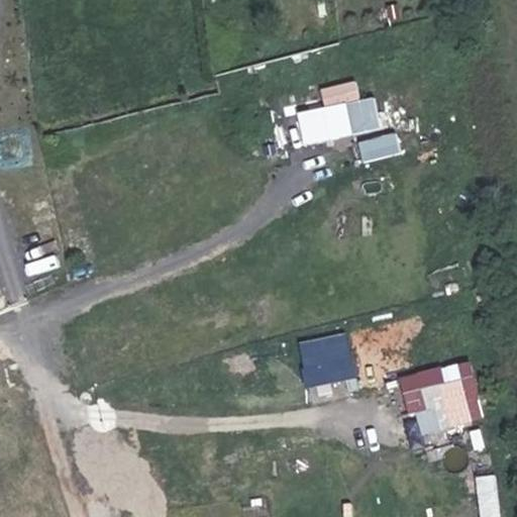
[(376,96),(365,98),(359,79),(323,88),(327,107),(347,102),(354,133),(383,126),(376,96)]
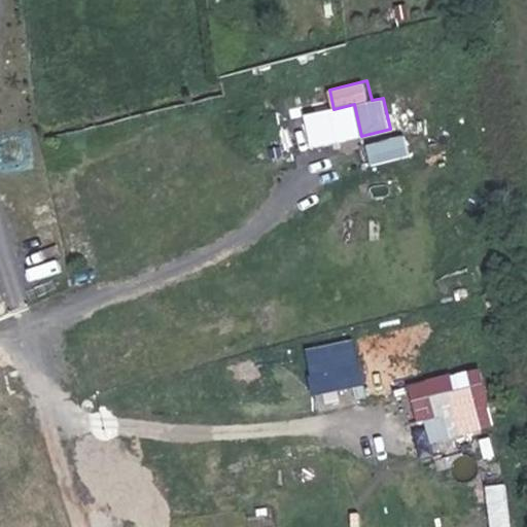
[(306,112),(311,146),(341,142),(337,107),(306,112)]
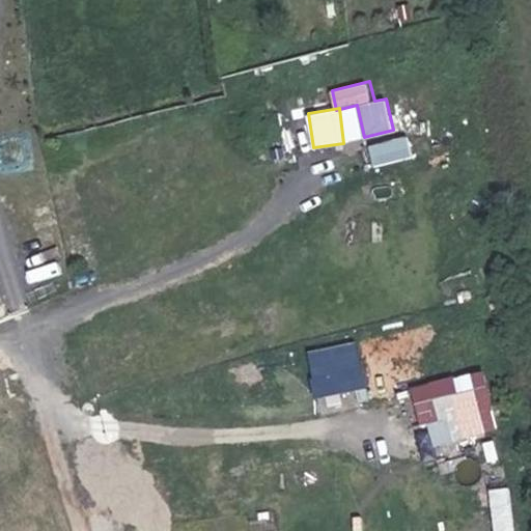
[(356,340),(307,352),(312,376),(362,365),(356,340)]
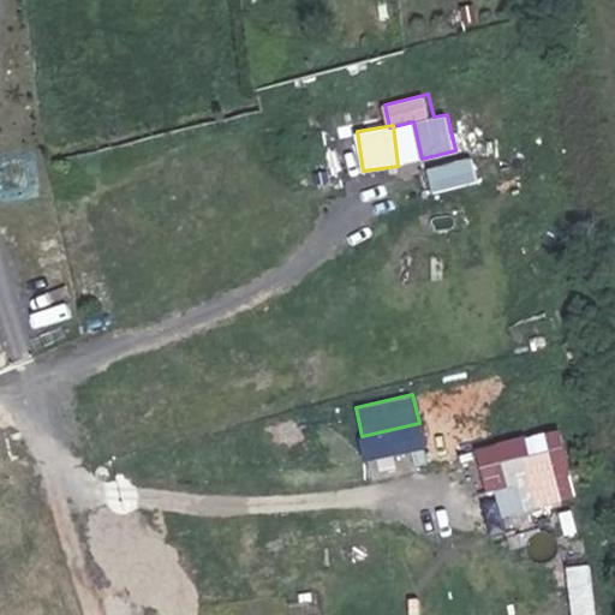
[(365,461),(427,448),(422,425),(360,439),(365,461)]
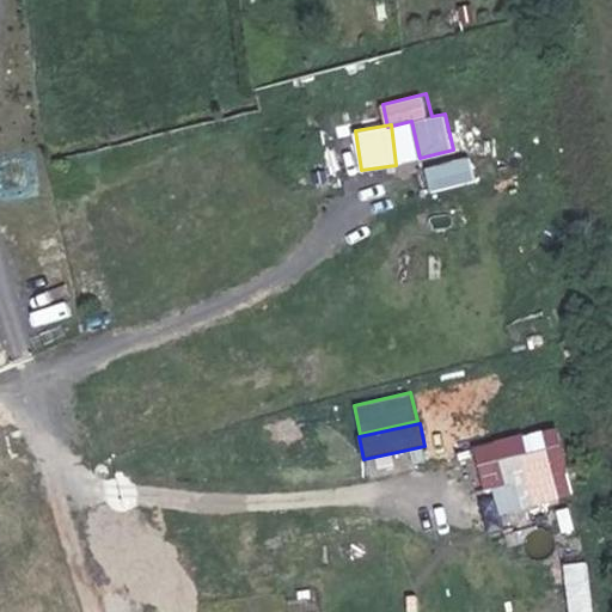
[(475,445),(494,516),(576,495),(558,424),(475,445)]
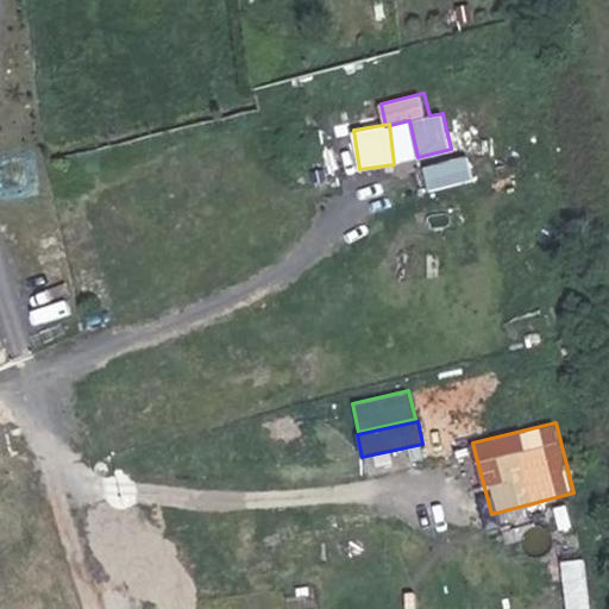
[(564,559),(565,608),(594,608),(591,557),(564,559)]
